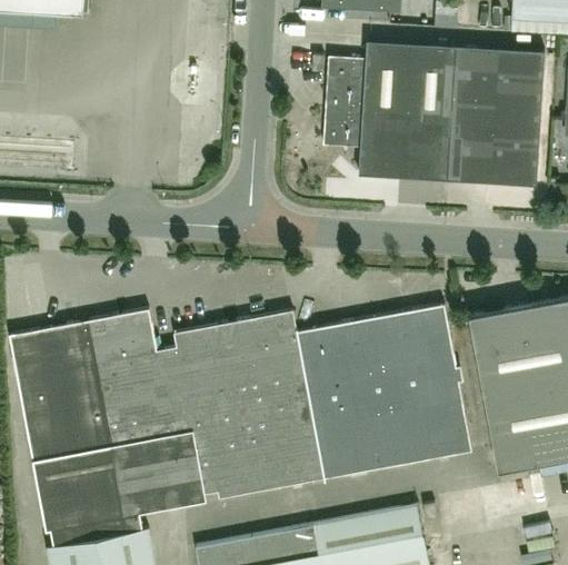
[(0,7),(82,12),(82,0),(0,0),(0,7)]
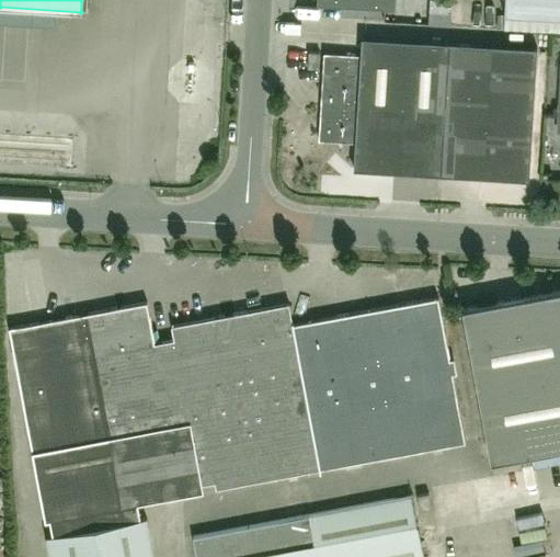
[(317,0),(317,9),(393,13),(393,0),(317,0)]
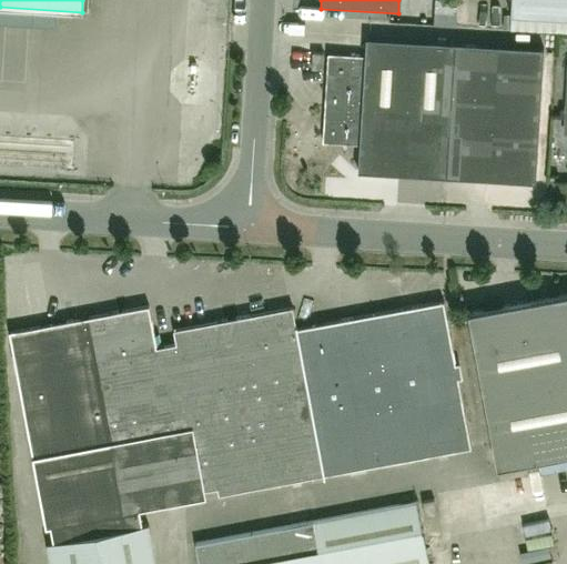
[(566,0),(510,0),(509,18),(566,21),(566,0)]
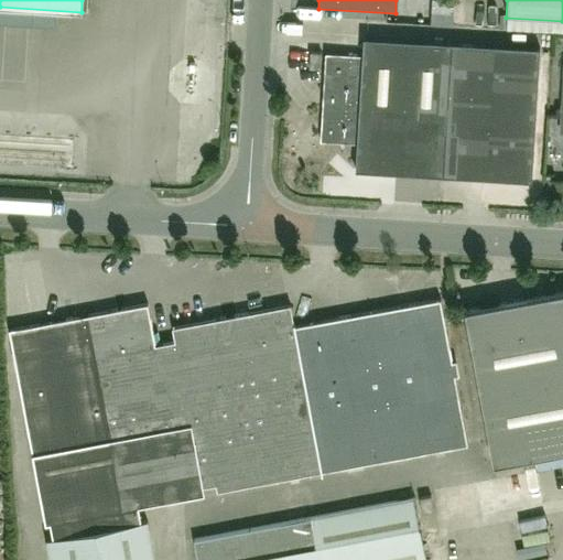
[(431,15),(453,17),(454,3),(432,2),(431,15)]
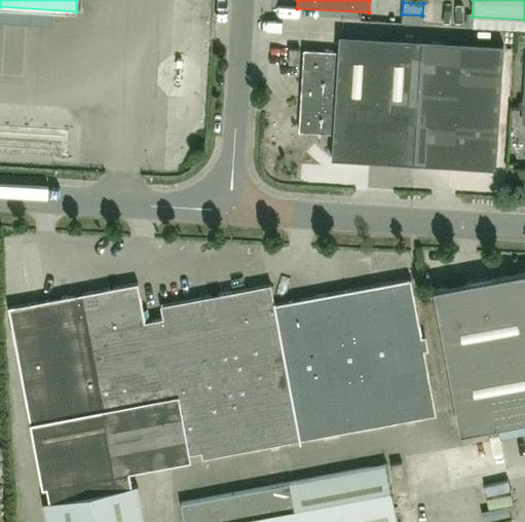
[(465,3),(454,3),(456,24),(467,23),(465,3)]
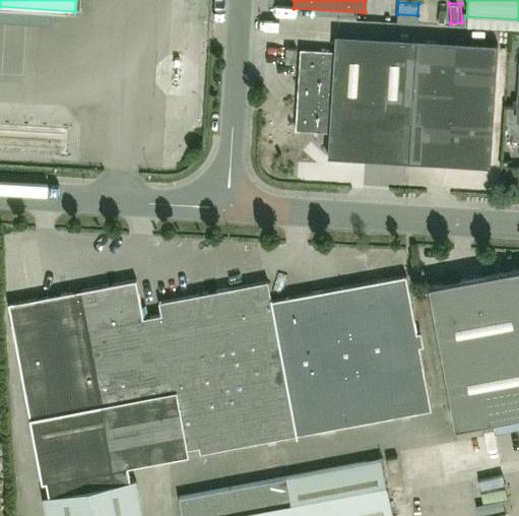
[(300,53),(295,133),(328,135),(327,160),(490,169),(498,47),(334,37),(333,55),(300,53)]
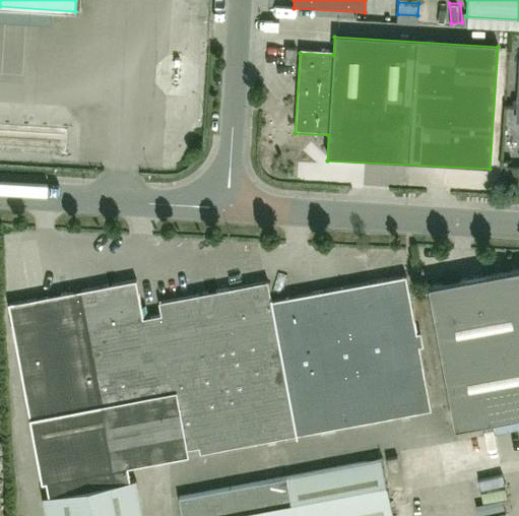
[(284,50),(284,66),(295,66),(295,51),(284,50)]
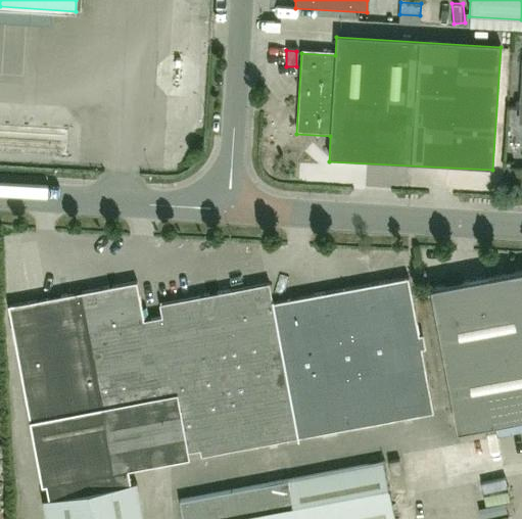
[(521,272),(431,290),(458,432),(521,420),(521,272)]
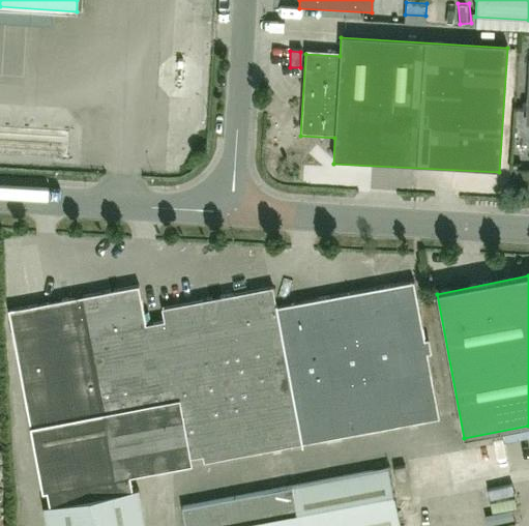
[(139,287),(10,312),(43,494),(48,493),(51,508),(46,508),(48,525),(144,525),(138,491),(133,492),(130,478),(193,466),(192,460),(203,458),(205,464),(440,419),(414,284),(277,310),(274,290),(163,311),(165,324),(146,327),(139,287)]
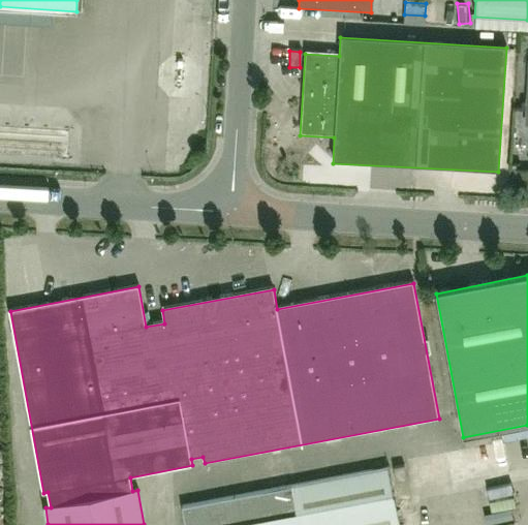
[(394,469),(396,484),(407,482),(404,467),(394,469)]
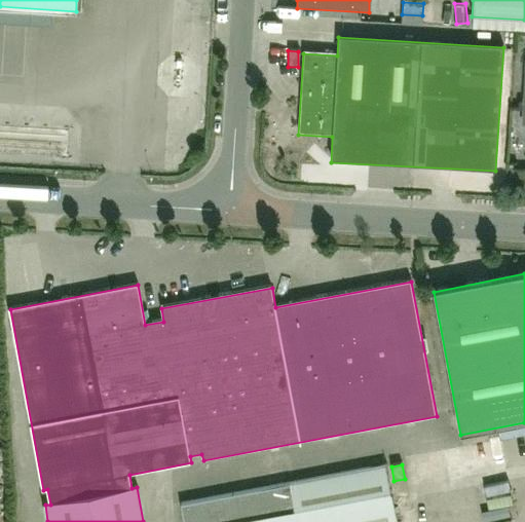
[(181,507),(183,521),(396,521),(386,468),(290,486),(181,507)]
